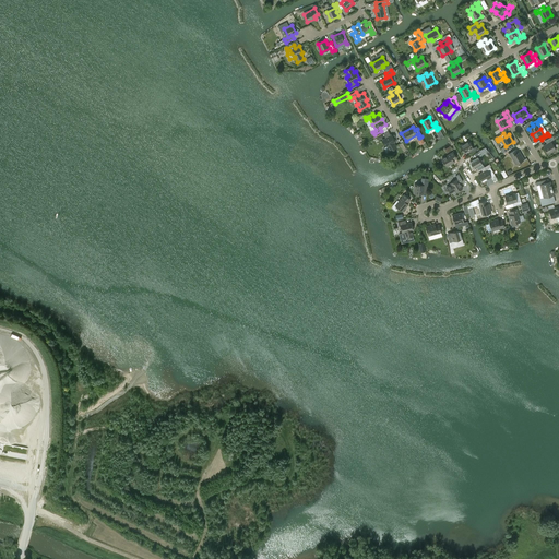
[(392,134),(385,138),(382,140),(387,146),(388,146),(390,151),(396,147),(394,143),(395,142),(392,134)]
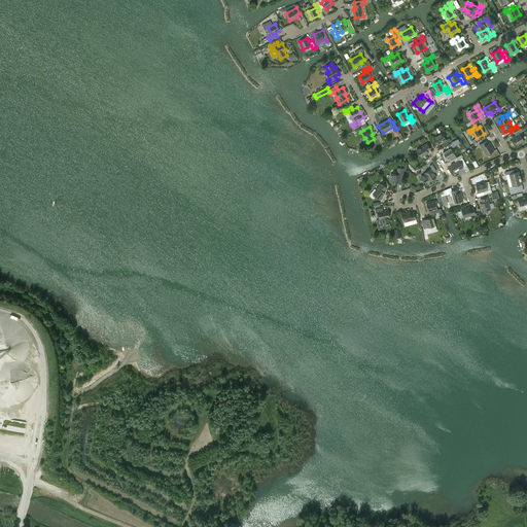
[(523,131),(521,129),(514,133),(516,136),(513,138),(517,145),(524,141),(520,133),(523,131)]
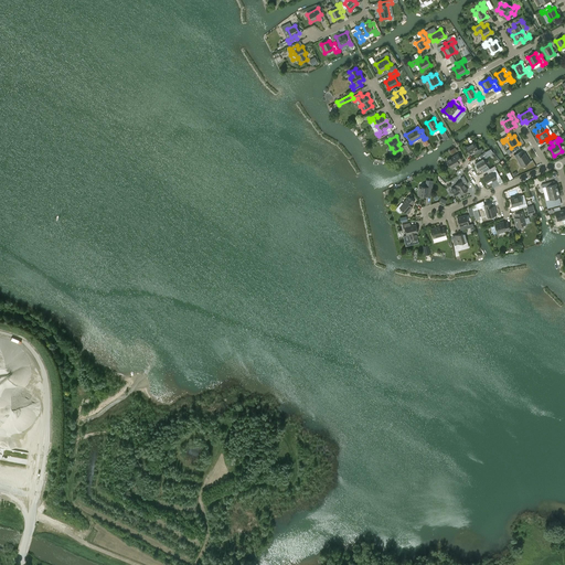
[(476,151),(478,155),(483,151),(481,148),(478,150),(473,142),(465,148),(469,155),(476,151)]
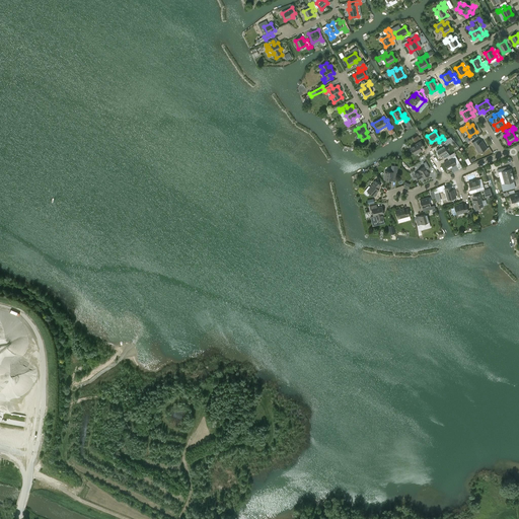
[(480,142),(478,139),(473,142),(479,153),(487,148),(483,141),(480,142)]
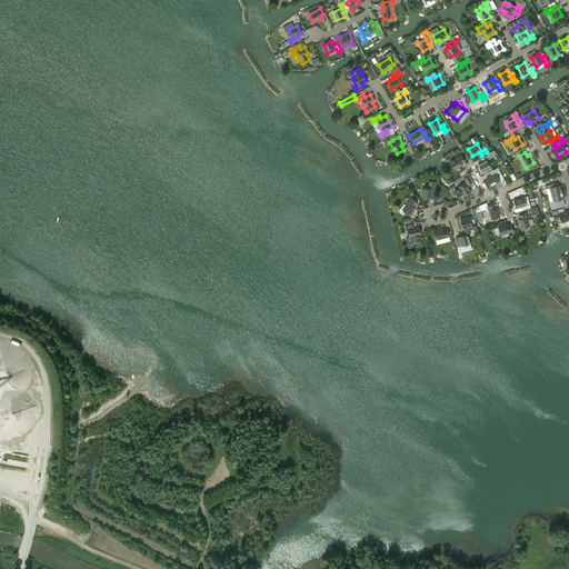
[(491,168),(486,159),(489,157),(488,153),(480,158),(482,161),(478,165),(482,172),(491,168)]
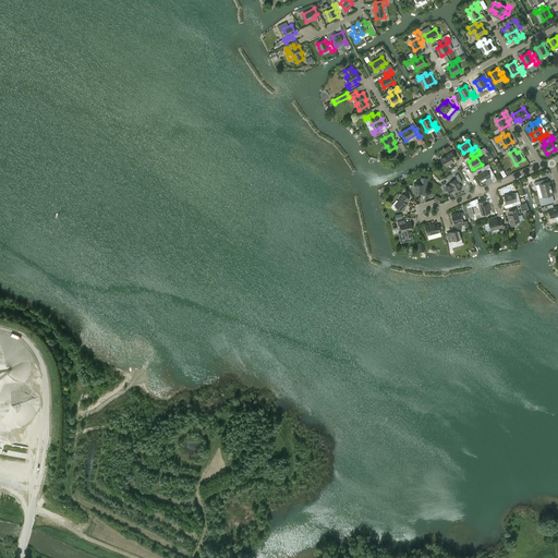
[(456,158),(452,152),(441,158),(446,167),(453,161),(452,160),(456,158)]
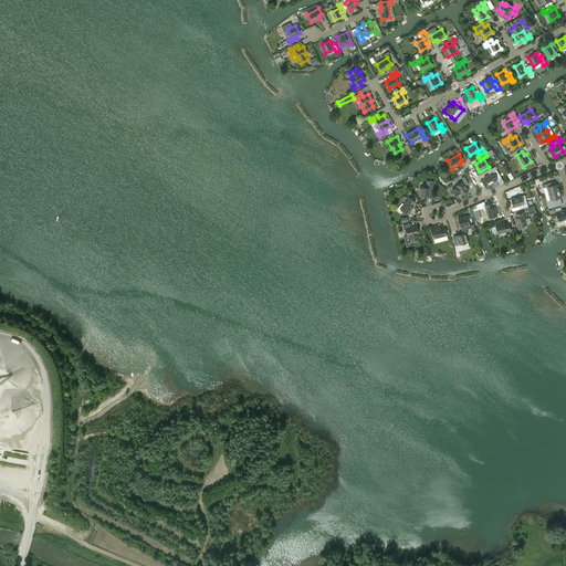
[(498,179),(493,171),(496,169),(494,167),(488,171),(489,175),(484,178),(489,185),(498,179)]
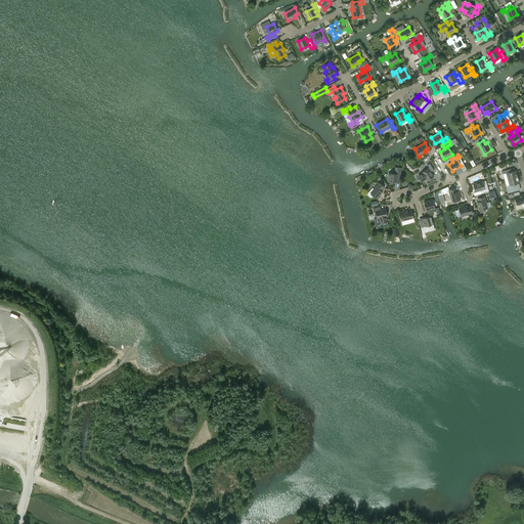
[(422,172),(423,173),(419,175),(422,181),(426,179),(427,180),(434,176),(431,172),(434,170),(430,163),(427,165),(429,168),(422,172)]
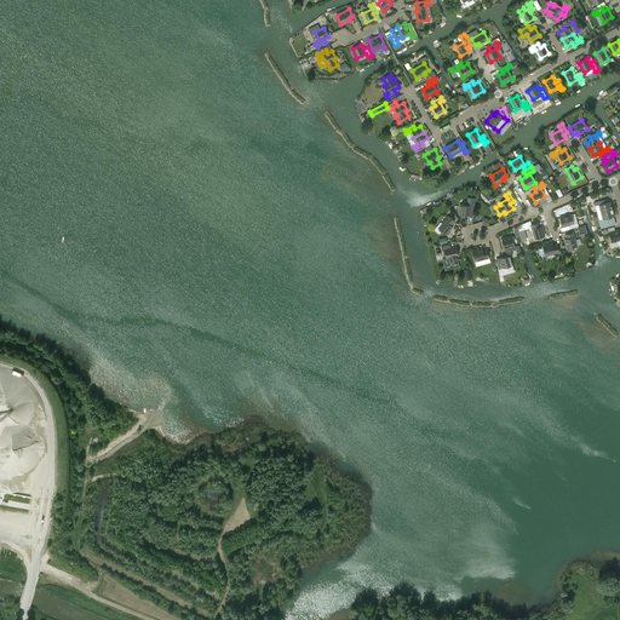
[(613,210),(610,202),(604,204),(603,200),(595,202),(595,206),(600,205),(601,212),(613,210)]
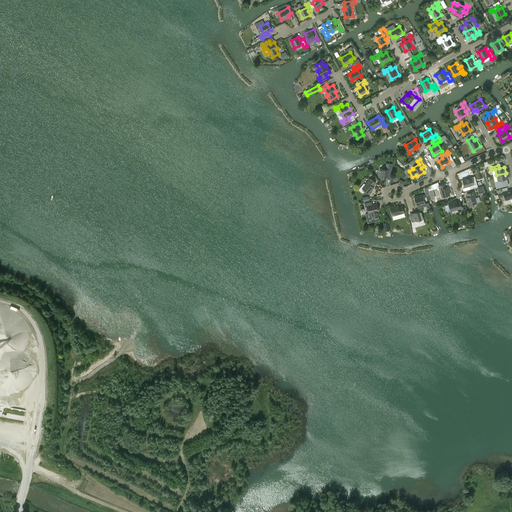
[(392,167),(389,166),(389,170),(388,170),(380,169),(379,177),(387,178),(388,174),(391,174),(392,167)]
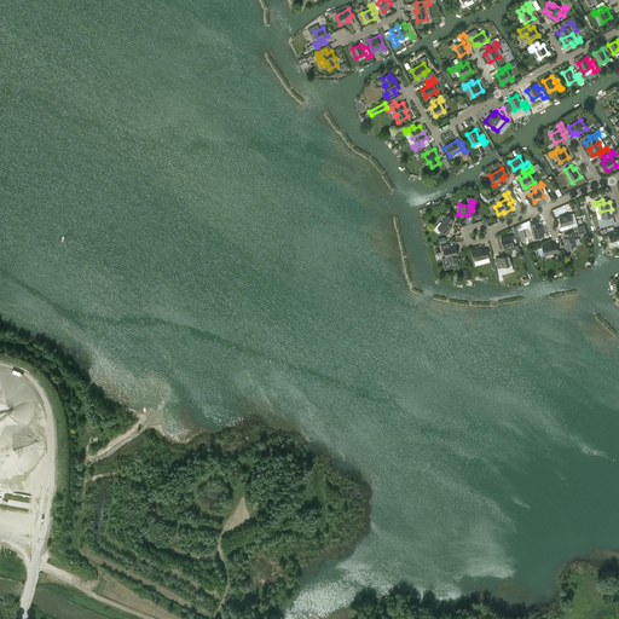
[(612,209),(600,212),(602,219),(599,220),(599,224),(608,221),(607,218),(613,215),(612,209)]
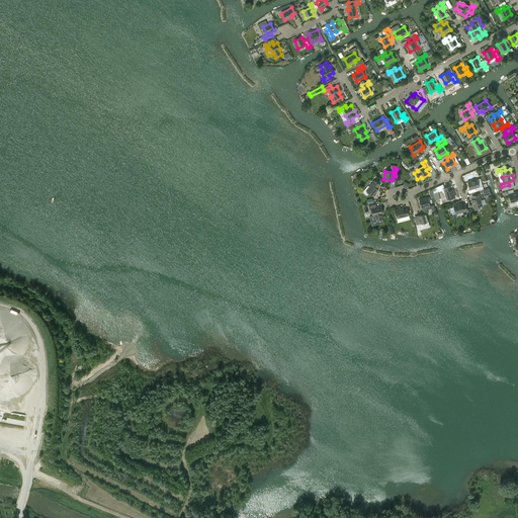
[(467,182),(469,189),(475,188),(476,191),(484,189),(483,186),(480,187),(479,187),(477,179),(467,182)]
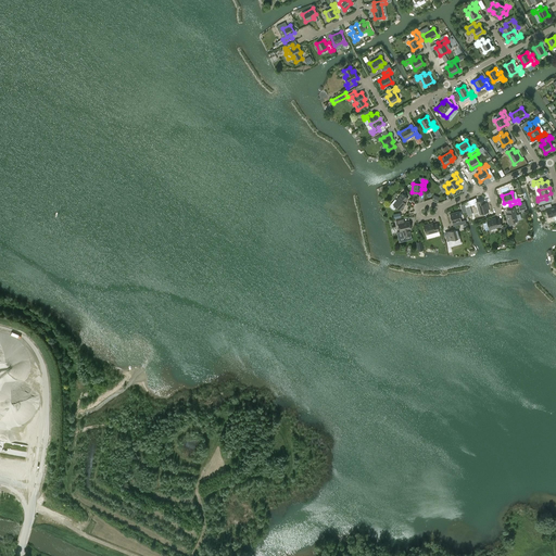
[(404,202),(407,199),(403,193),(396,201),(395,200),(392,203),(400,211),(406,203),(404,202)]
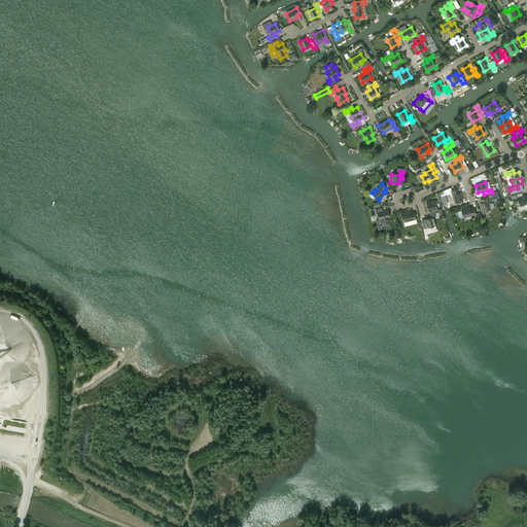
[(459,192),(458,189),(451,191),(455,203),(463,201),(461,192),(459,192)]
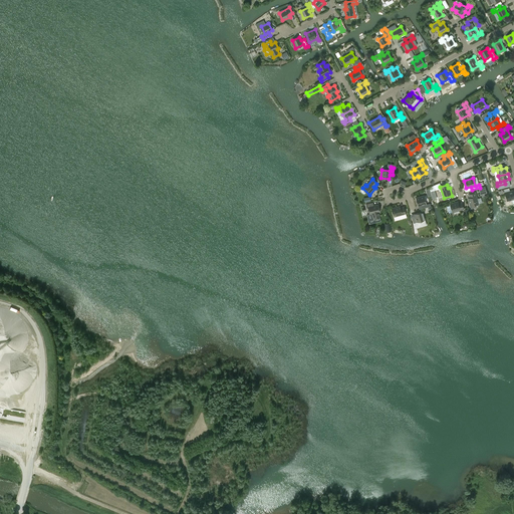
[(479,188),(481,195),(488,193),(486,186),(479,188)]
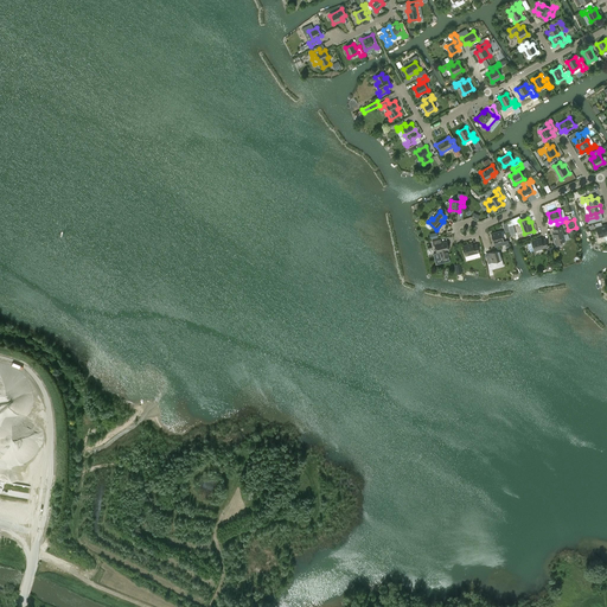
[(555,234),(553,234),(555,243),(556,247),(562,246),(561,242),(564,241),(561,227),(558,228),(557,224),(554,225),(555,229),(554,229),(555,234)]
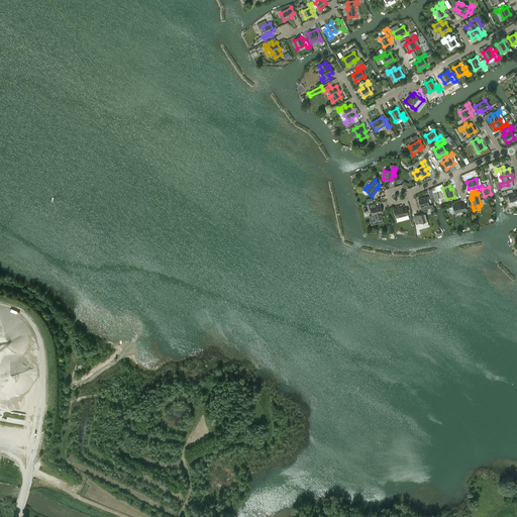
[(510,202),(516,200),(516,193),(516,192),(508,194),(510,202)]
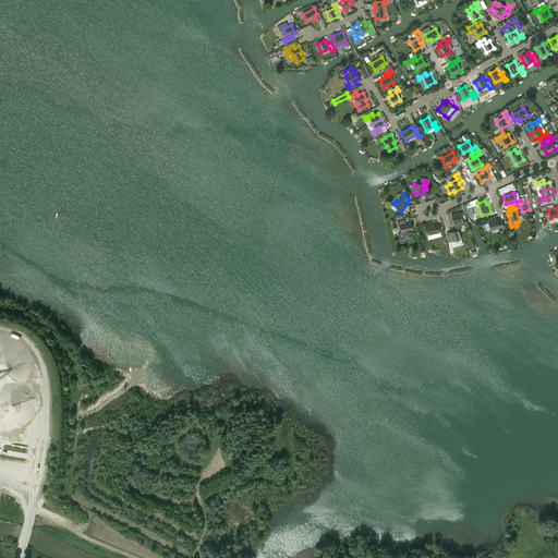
[(459,227),(468,223),(466,221),(463,221),(460,213),(451,215),(455,223),(459,222),(459,227)]
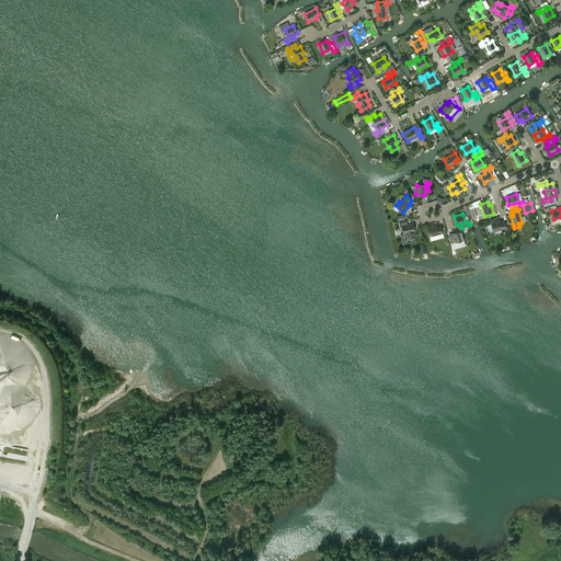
[(501,222),(500,220),(491,222),(493,231),(506,228),(504,221),(501,222)]
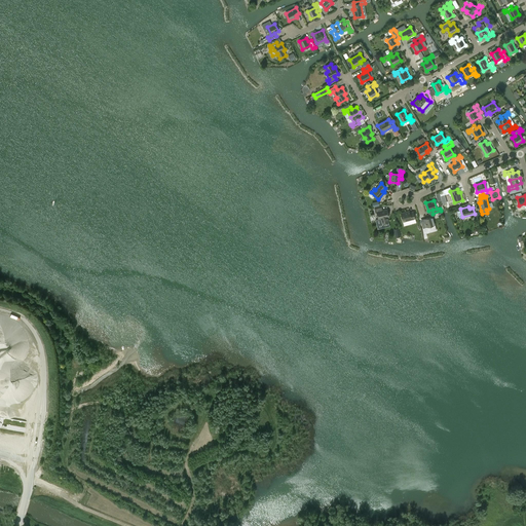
[(382,211),(381,208),(374,209),(375,213),(377,213),(378,219),(380,219),(381,222),(382,224),(388,222),(387,217),(389,217),(387,210),(382,211)]
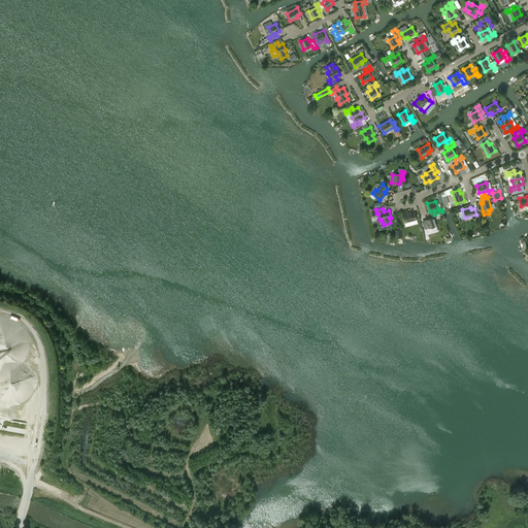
[(410,211),(402,215),(404,223),(417,220),(415,212),(411,213),(410,211)]
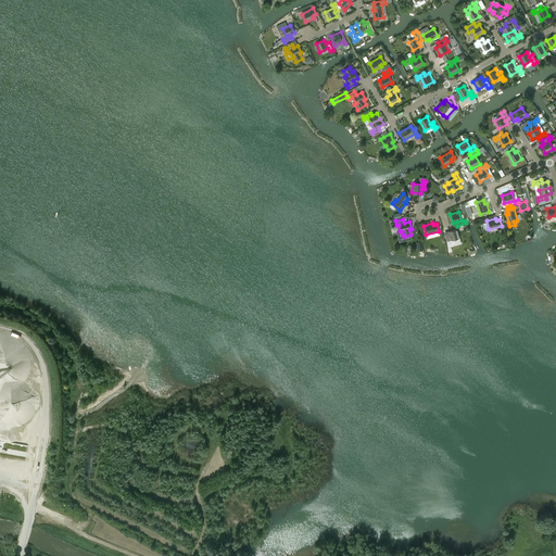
[(457,229),(449,231),(450,236),(445,237),(449,244),(451,244),(452,243),(453,240),(459,238),(458,235),(457,229)]
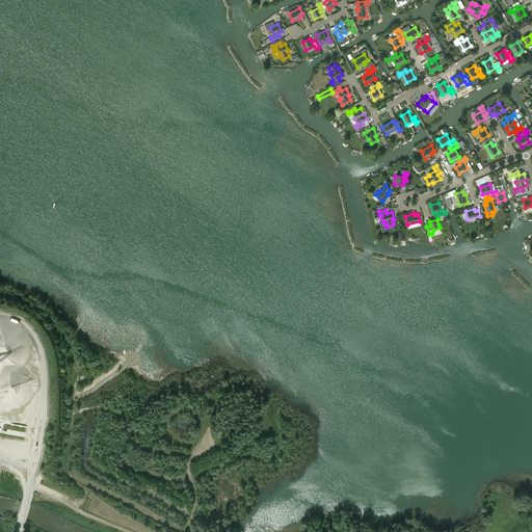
[(15,444),(16,436),(8,435),(9,432),(2,431),(1,433),(0,432),(0,443),(7,444),(7,443),(15,444)]
